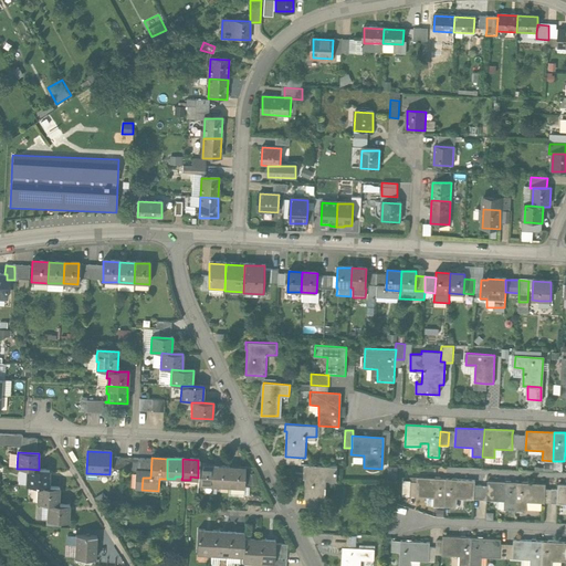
[(152,460),(145,460),(144,472),(143,472),(143,478),(150,478),(152,460)]
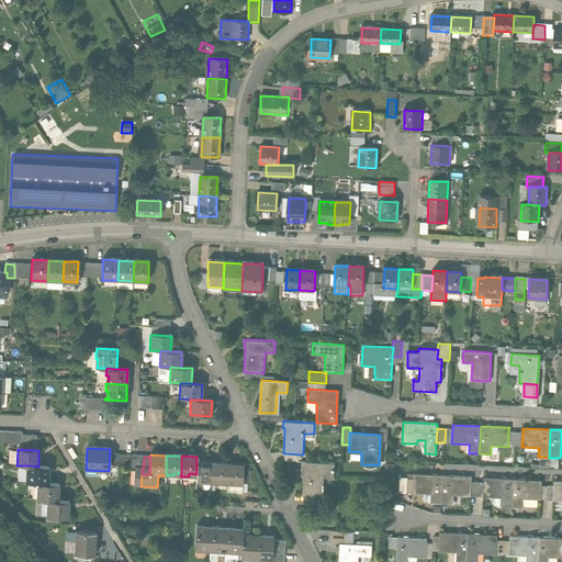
[(334,474),(335,463),(302,461),(302,469),(303,469),(302,494),(304,495),(323,495),(324,474),(334,474)]
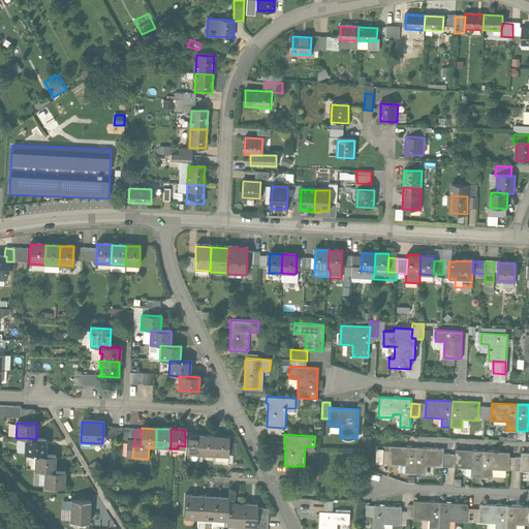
[(198,455),(199,435),(185,435),(185,446),(184,454),(198,455)]
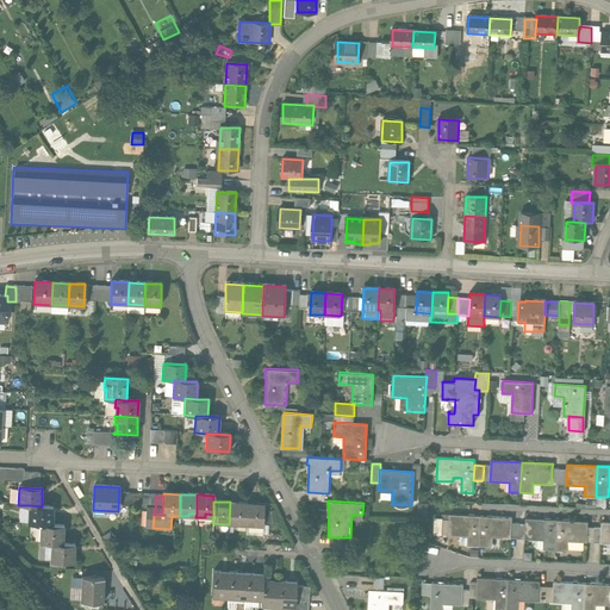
[(247,522),(247,503),(230,502),(229,524),(238,526),(238,522),(247,522)]
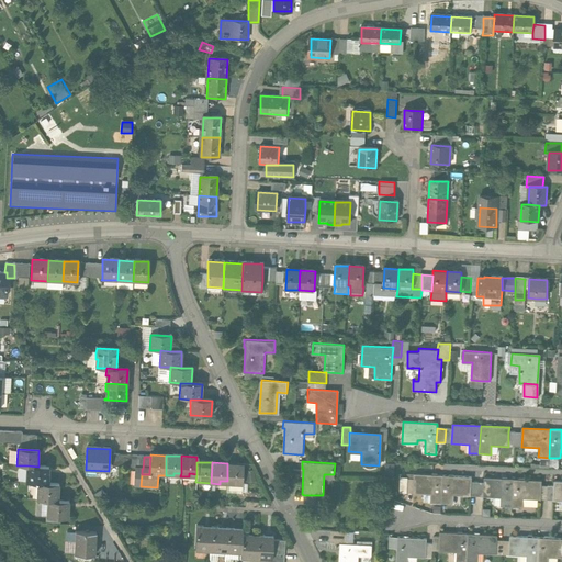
[(242,492),(244,464),(227,463),(227,481),(226,484),(229,484),(228,492),(242,492)]
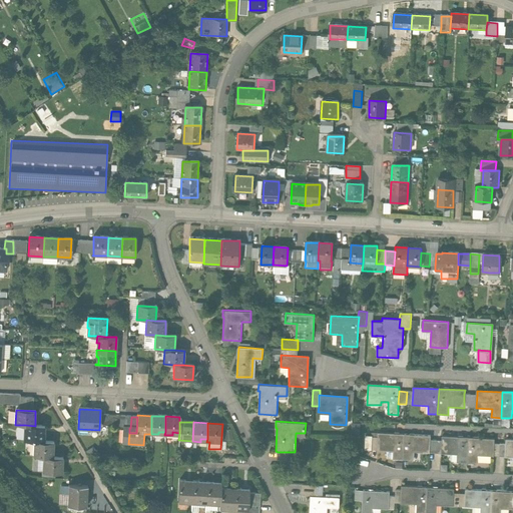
[(44,441),(45,426),(35,426),(25,425),(24,440),(34,441),(44,441)]
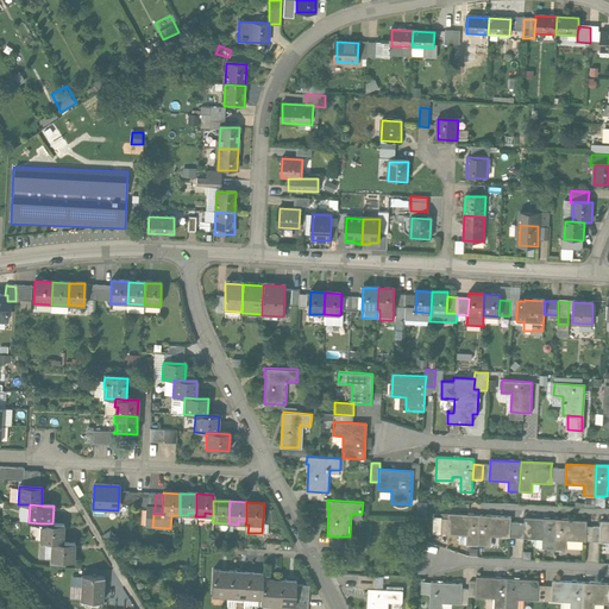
[(466,544),(478,545),(479,516),(450,514),(449,519),(449,534),(466,535),(466,544)]
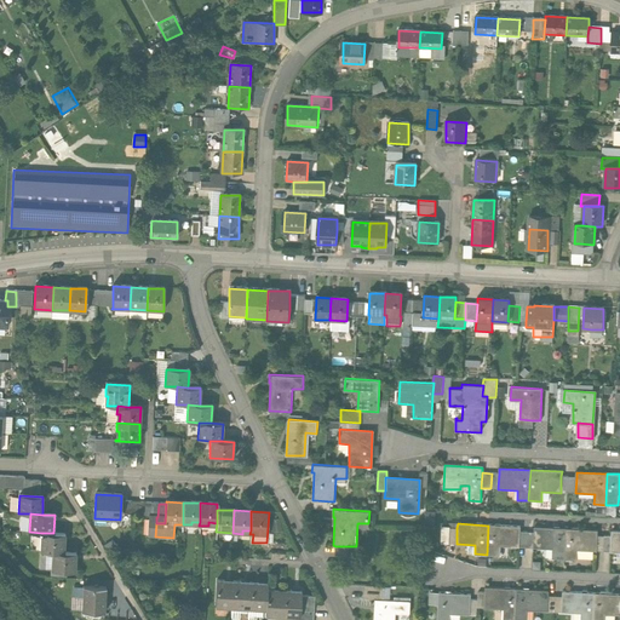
[(520,527),(488,526),(487,555),(499,555),(499,546),(518,547),(520,532),(520,527)]
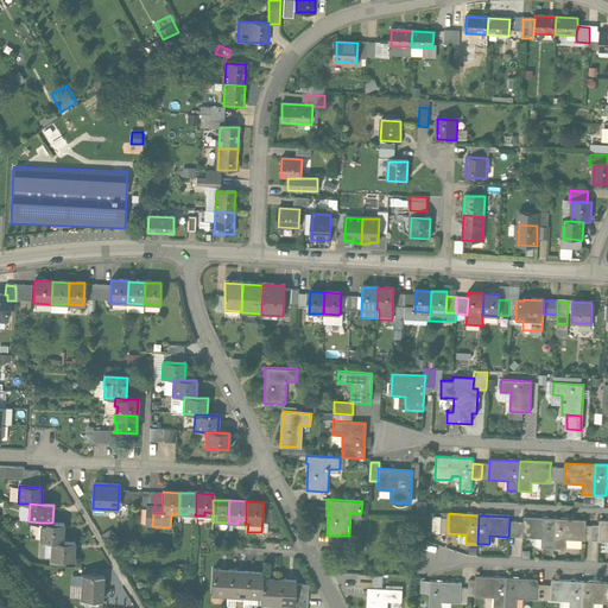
[(553,548),(555,519),(525,518),(524,523),(524,537),(543,538),(542,548),(553,548)]
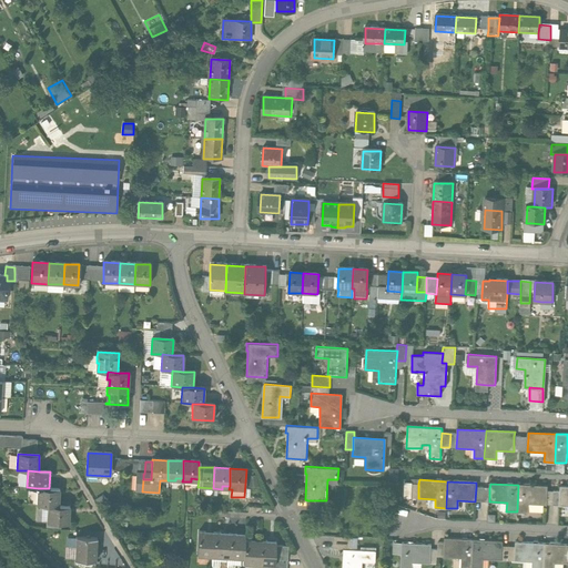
[(528,513),(529,504),(546,505),(547,490),(547,487),(518,485),(517,511),(528,513)]
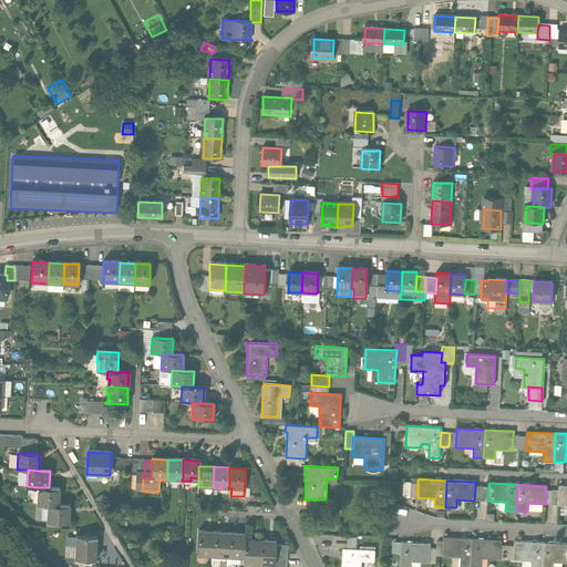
[(59,505),(60,488),(49,487),(38,487),(37,504),(49,505),(59,505)]
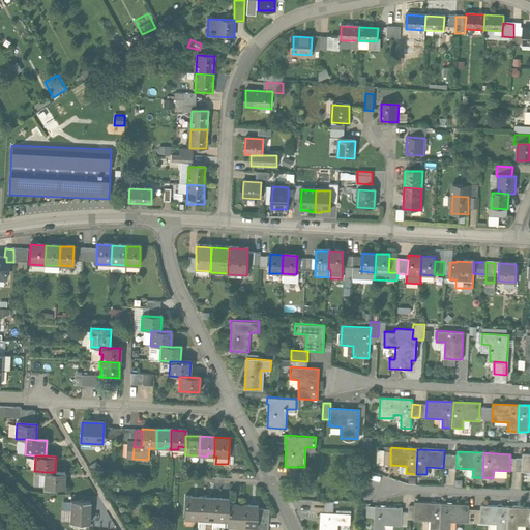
[(64,489),(65,473),(55,472),(46,472),(45,488),(64,489)]
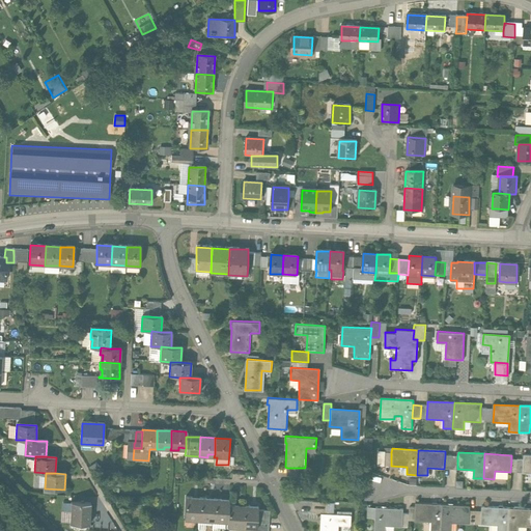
[(199,521),(200,499),(186,498),(185,520),(199,521)]
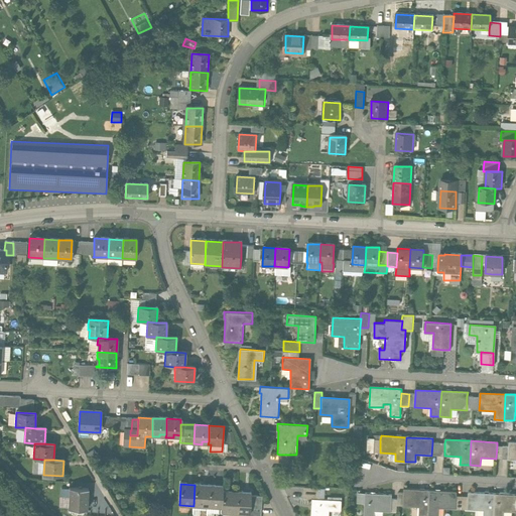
[(194,506),(208,506),(209,485),(195,485),(194,506)]
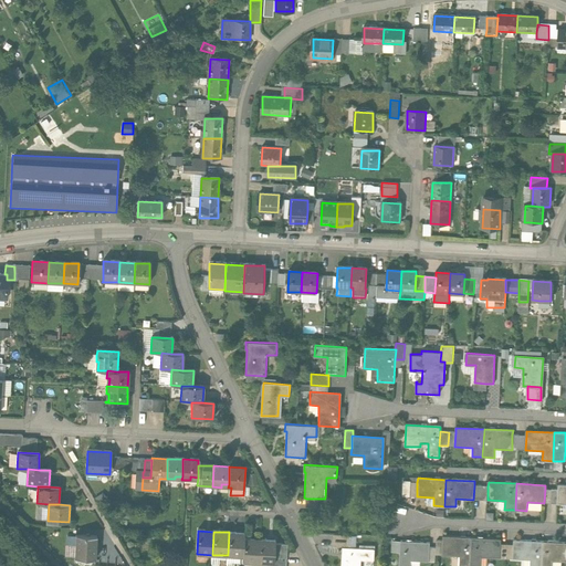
[(243,538),(244,533),(229,532),(228,555),(243,556),(243,538)]
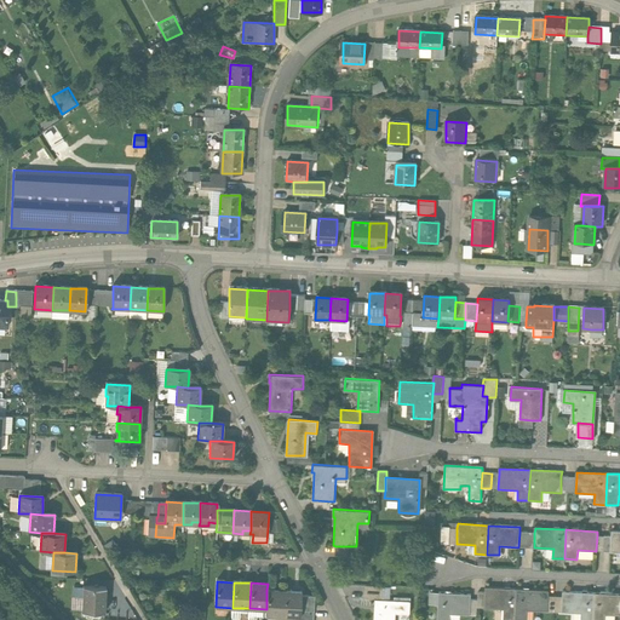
[(383,586),(365,585),(363,598),(375,600),(383,600),(383,586)]
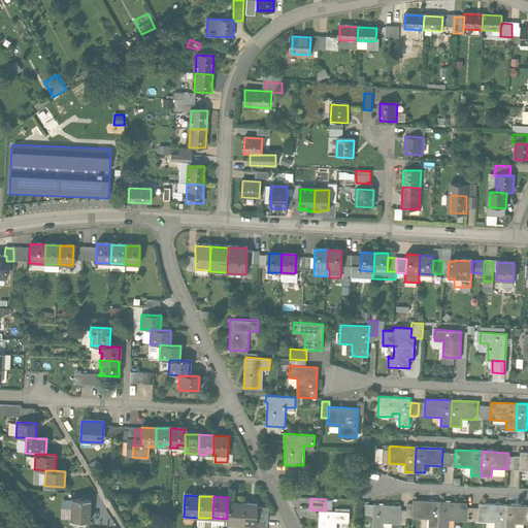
[(89,522),(90,501),(71,500),(69,521),(89,522)]
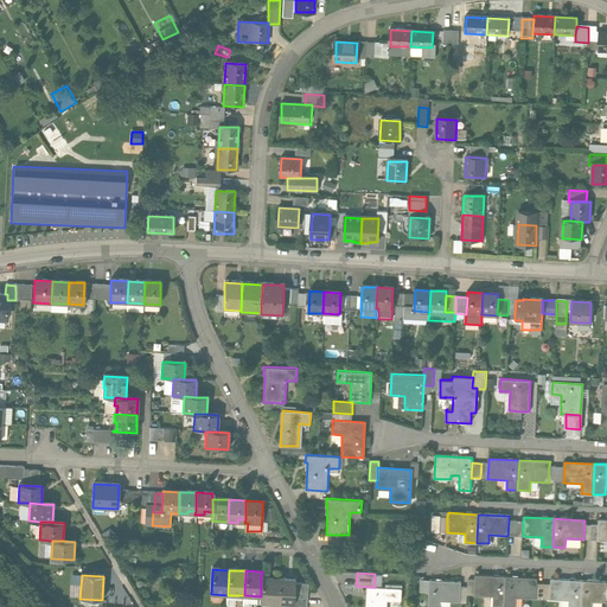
[(493,606),(504,606),(506,576),(475,575),(475,580),(474,595),(493,596),(493,606)]
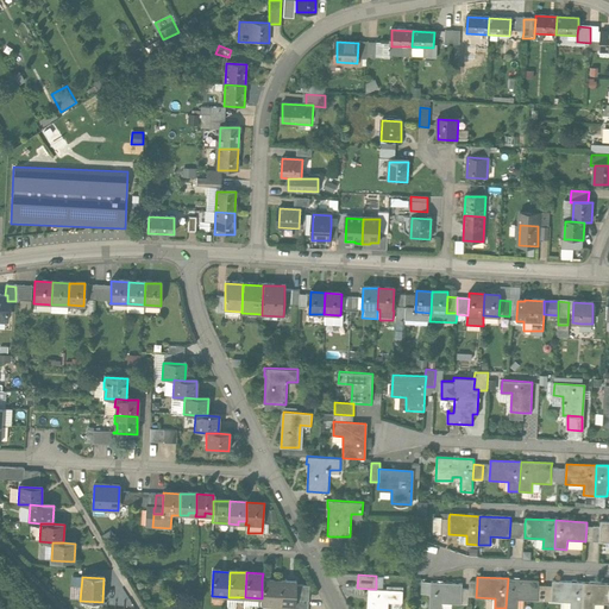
[(508,578),(506,608),(518,608),(519,608),(519,600),(538,601),(539,585),(539,579),(508,578)]
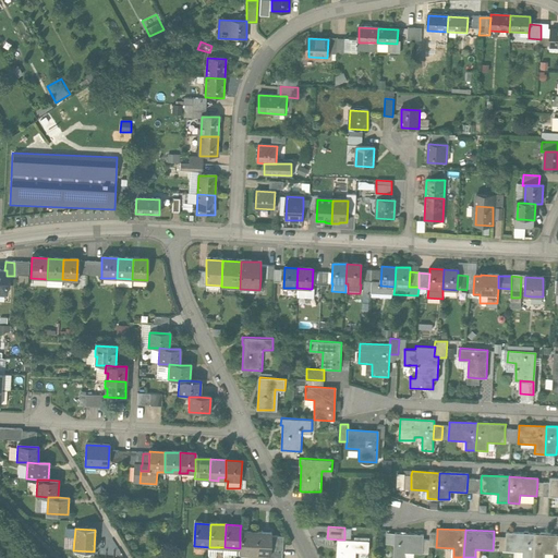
[(254,555),(255,532),(240,531),(240,548),(239,555),(254,555)]
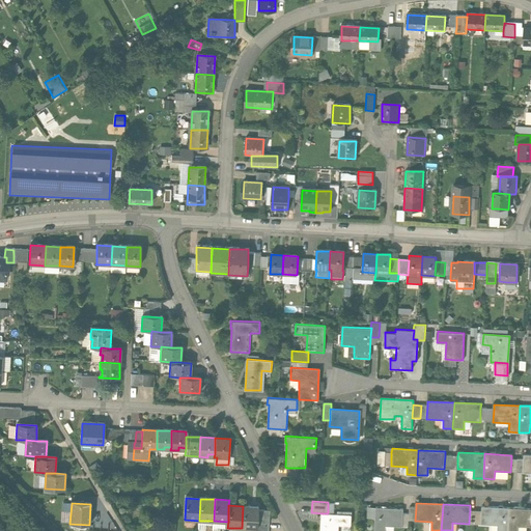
[(257,523),(257,506),(243,506),(242,528),(256,529),(257,523)]
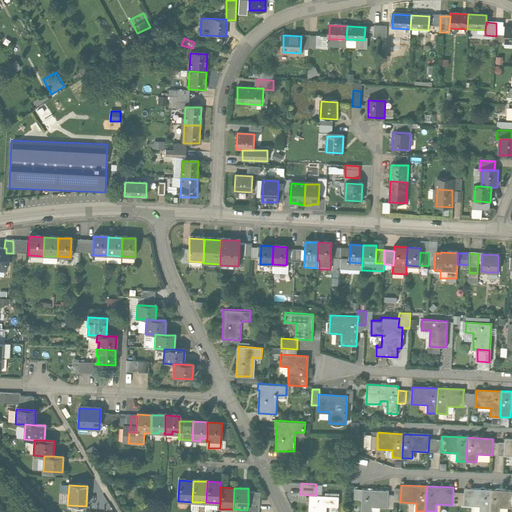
[(489,511),(490,489),(465,488),(465,493),(464,506),(480,507),(479,511),(489,511)]
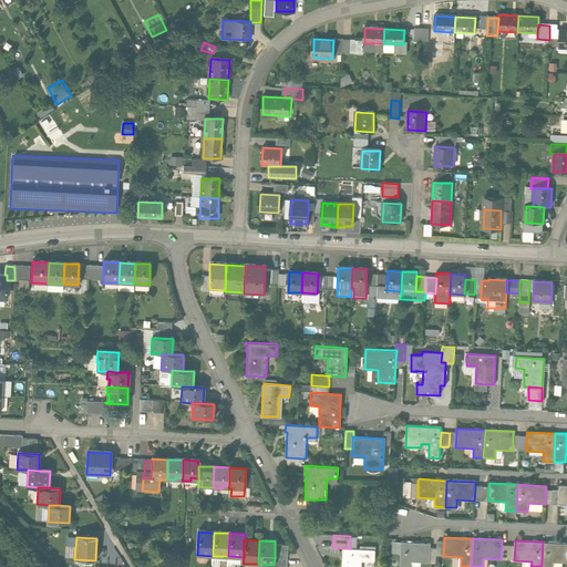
[(402,555),(402,542),(393,542),(392,554),(402,555)]
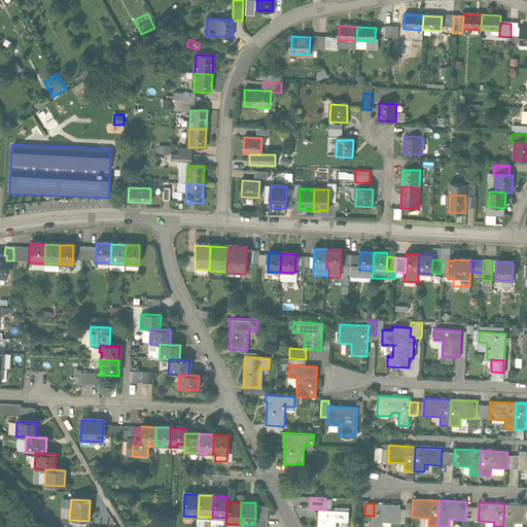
[(382,526),(383,522),(399,523),(400,510),(400,505),(374,503),(374,516),(372,526),(382,526)]
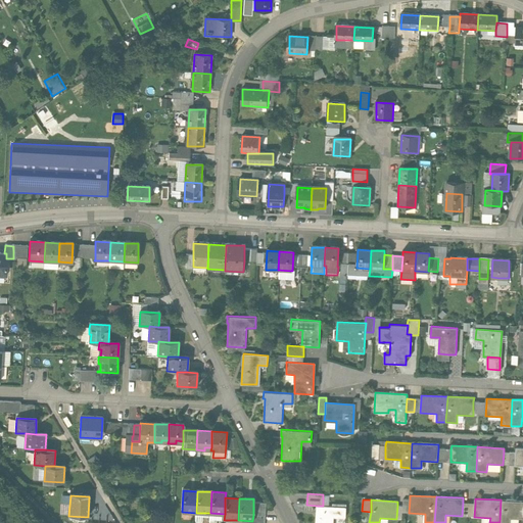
[(522,501),(501,500),(500,522),(510,522),(511,519),(522,519),(522,501)]
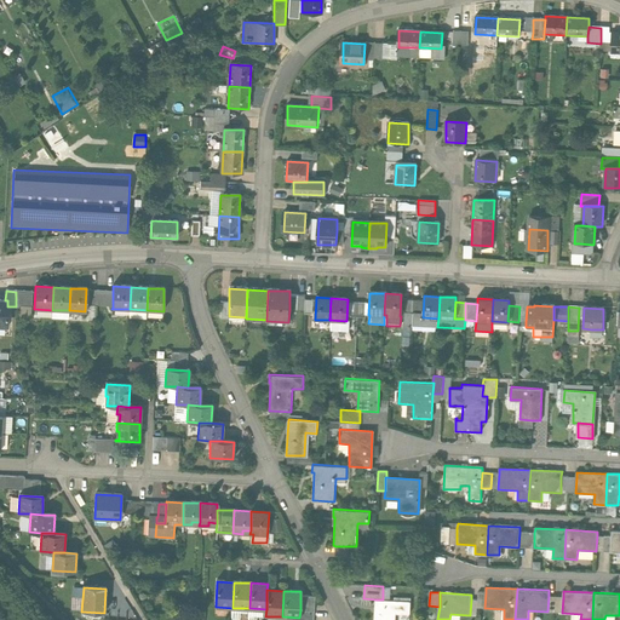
[(409,601),(390,601),(383,600),(375,600),(373,619),(394,619),(395,612),(409,613),(409,601)]
